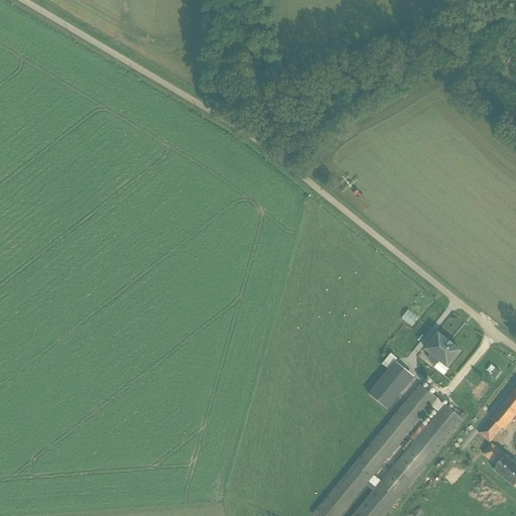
[(418,311),(427,301),(418,293),(409,303),(418,311)]
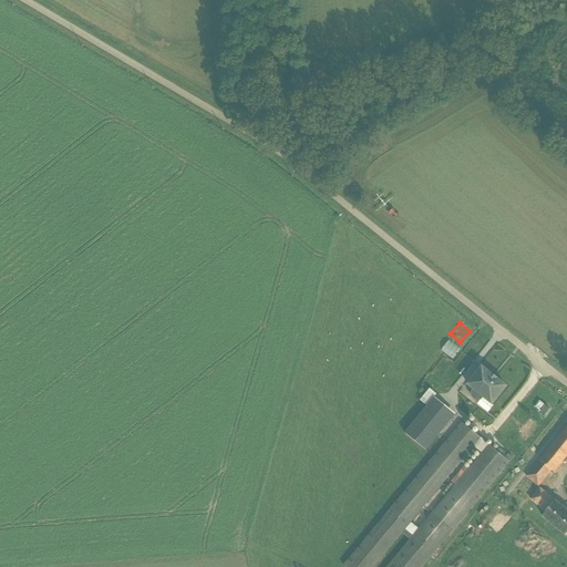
[(477,405),(487,413),(505,388),(497,381),(497,380),(491,374),(491,375),(482,369),(465,385),(472,391),(471,393),(471,397),(472,399),(475,402),(478,402),(482,401),(477,405)]
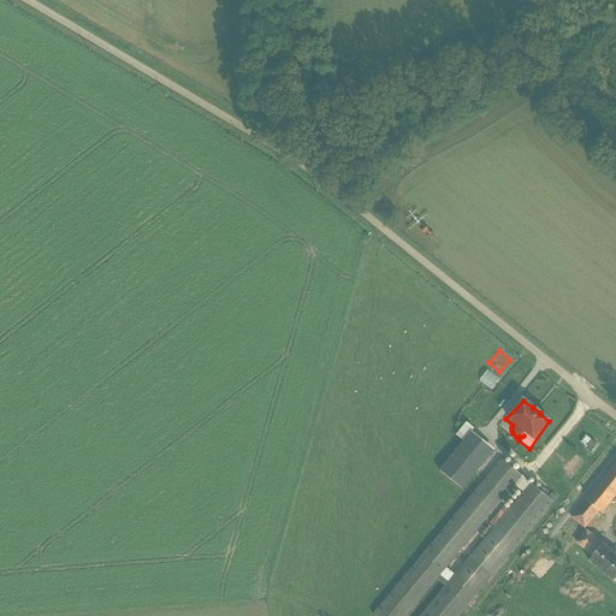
[(463,443),(471,434),(474,430),(467,422),(456,436),(463,443)]
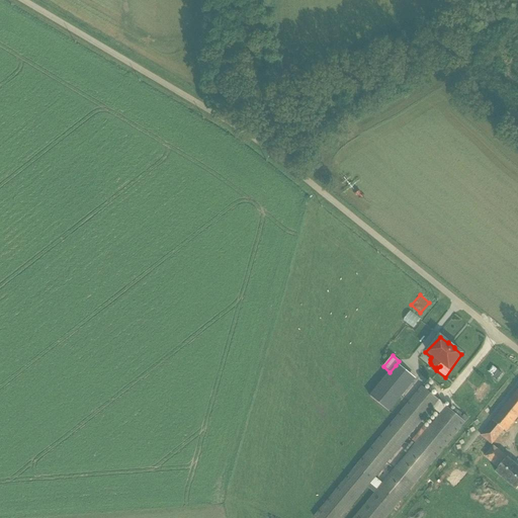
[(369,398),(389,413),(415,380),(396,365),(390,372),(369,398)]
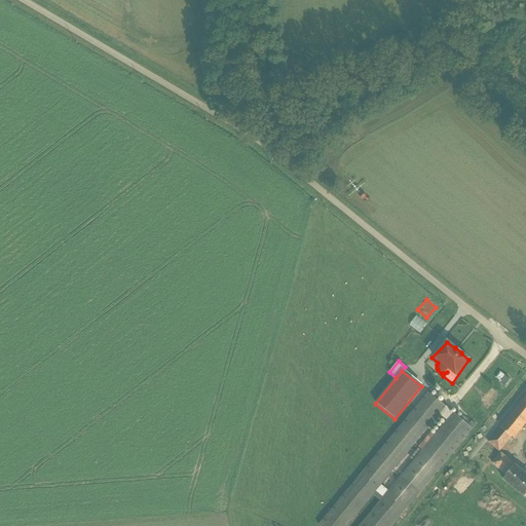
[(505,377),(501,382),(505,386),(510,380),(505,377)]
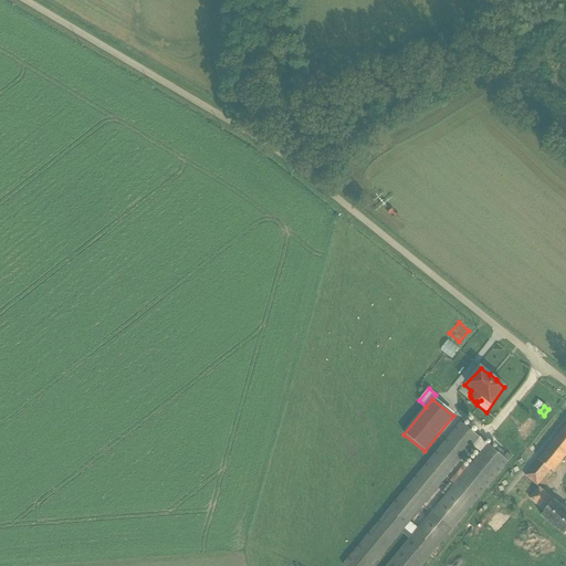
[(530,418),(517,431),(526,440),(538,427),(530,418)]
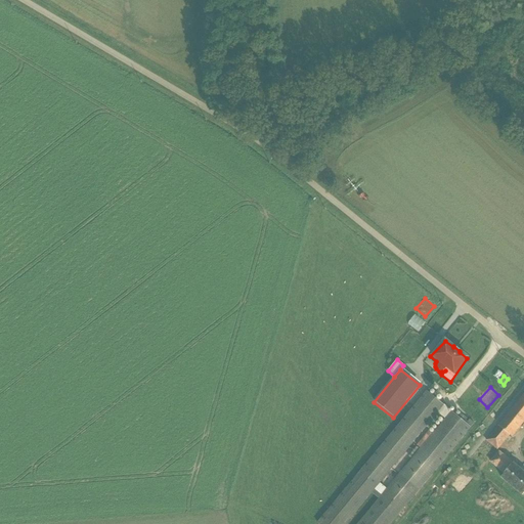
[(357,523),(391,523),(471,428),(470,427),(472,424),(461,413),(457,418),(451,412),(452,411),(444,405),(443,405),(427,391),(317,523),(318,523),(346,523),(427,426),(430,429),(435,424),(432,421),(437,413),(445,420),(432,435),(428,432),(417,446),(420,449),(420,450),(417,447),(408,457),(411,460),(357,523)]
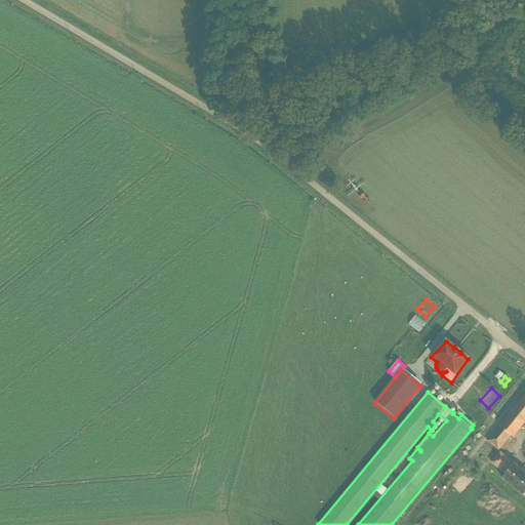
[(524,422),(524,396),(487,442),(498,451),(511,437),(513,438),(524,422)]
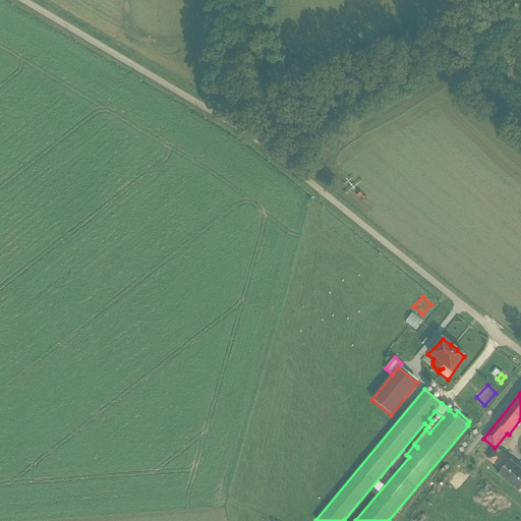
[(441,418),(439,416),(426,429),(429,431),(441,418)]
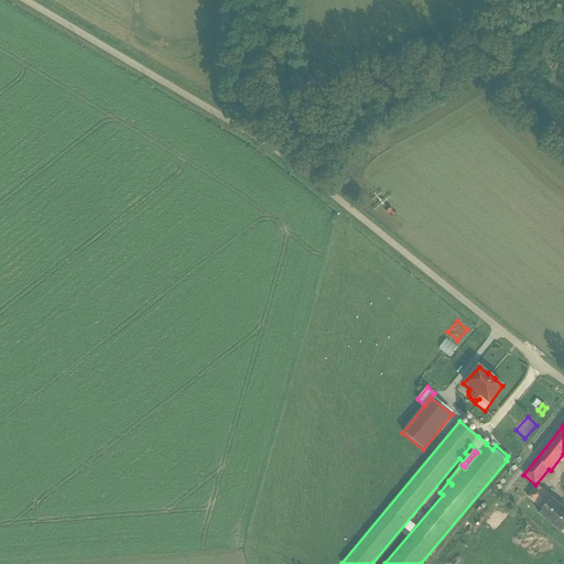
[(553,499),(537,486),(527,498),(542,511),(539,516),(562,534),(563,531),(563,508),(553,498),(553,499)]
